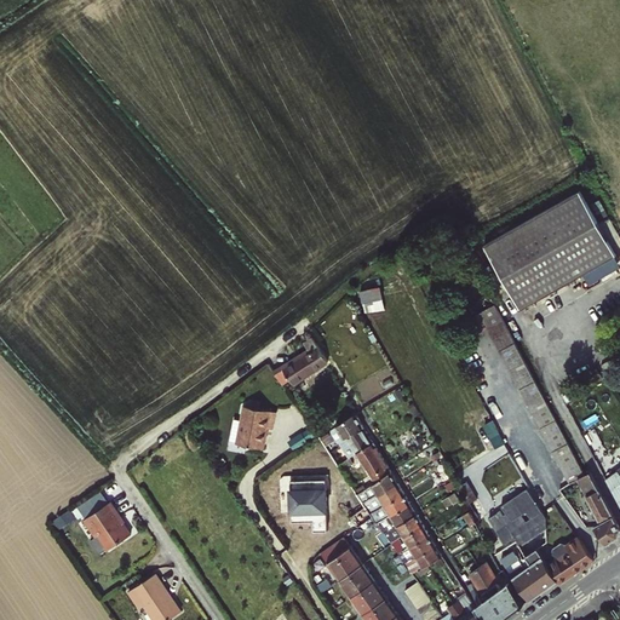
[(487,244),(522,309),(585,274),(618,256),(581,190),(487,244)]
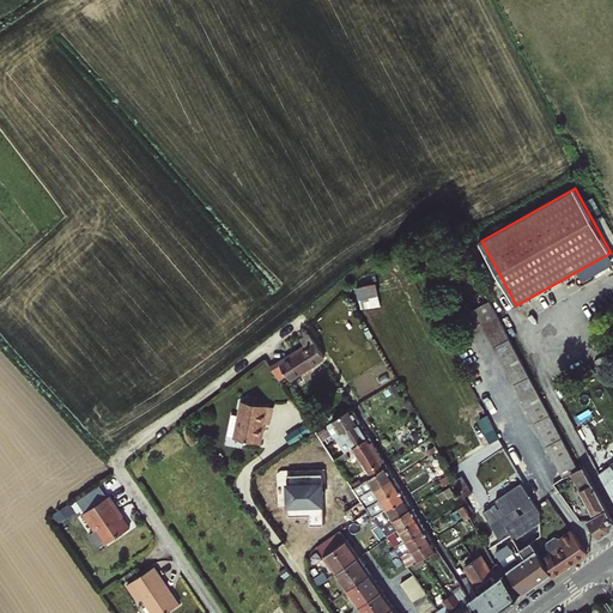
[(584,281),(612,263),(612,255),(611,253),(578,271),(584,281)]
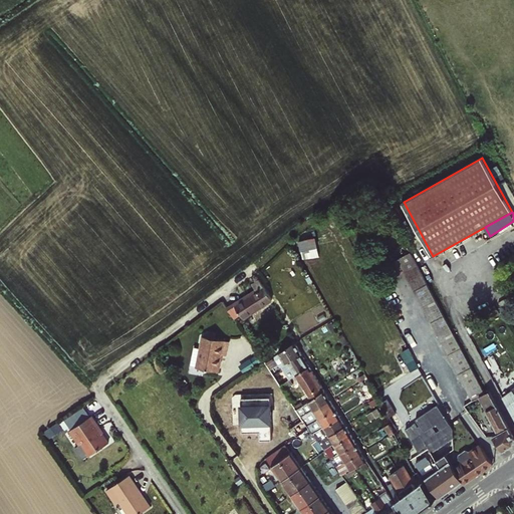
[(323,255),(320,236),(303,239),(306,258),(323,255)]
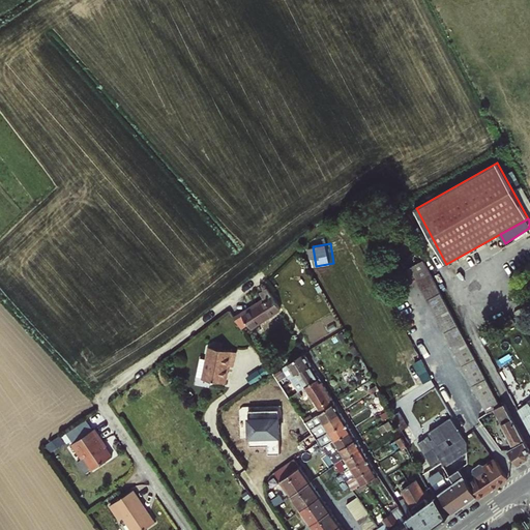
[(499,408),(423,262),(410,269),(487,415),(494,411),(499,408)]
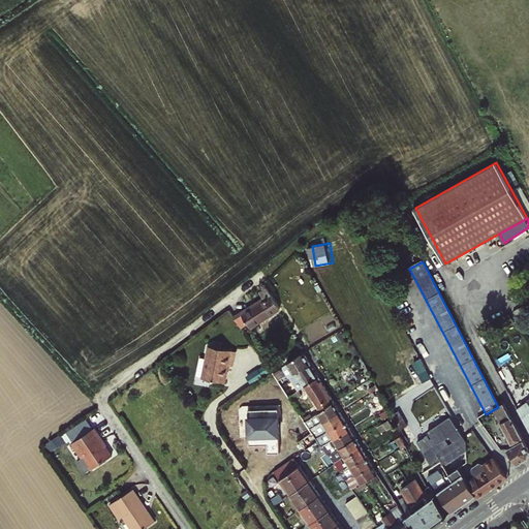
[(242,310),(231,316),(240,328),(245,323),(248,329),(278,309),(266,288),(258,292),(262,301),(244,312),(242,310)]
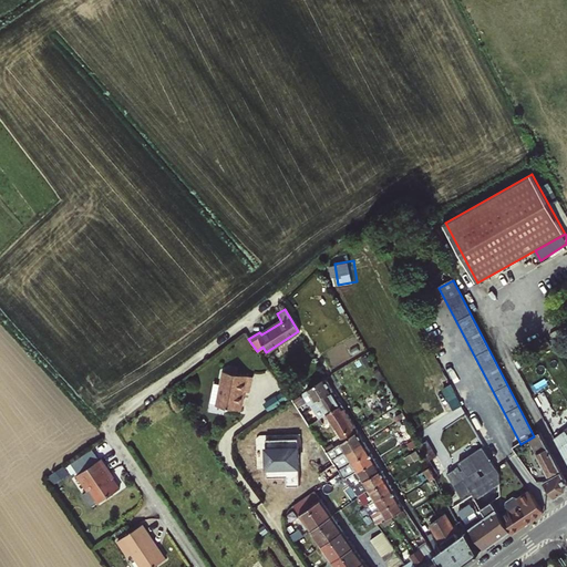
[(524,353),(515,358),(518,368),(528,362),(524,353)]
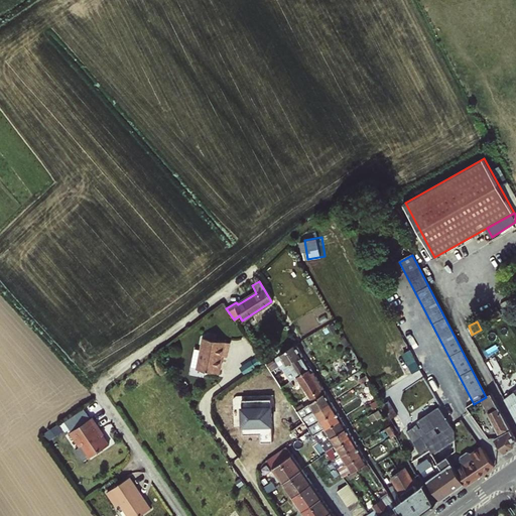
[(229,343),(203,338),(200,352),(192,351),(189,368),(218,374),(222,356),(226,357),(229,343)]
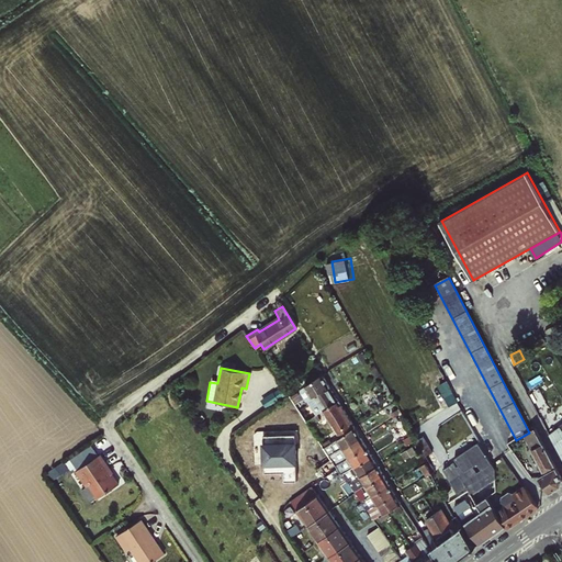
[(314,396),(329,386),(323,374),(292,394),(290,395),(294,403),(303,398),(305,402),(307,401),(310,398),(314,396)]
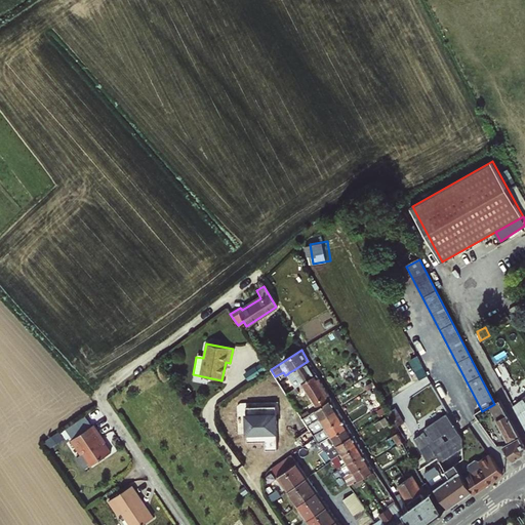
[(420,354),(413,358),(422,377),(431,374),(420,354)]
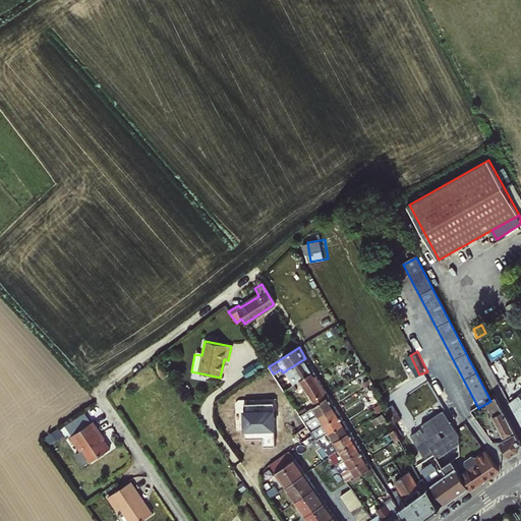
[(313,372),(305,358),(291,367),(287,369),(285,371),(287,374),(289,377),(294,385),(299,381),(313,372)]
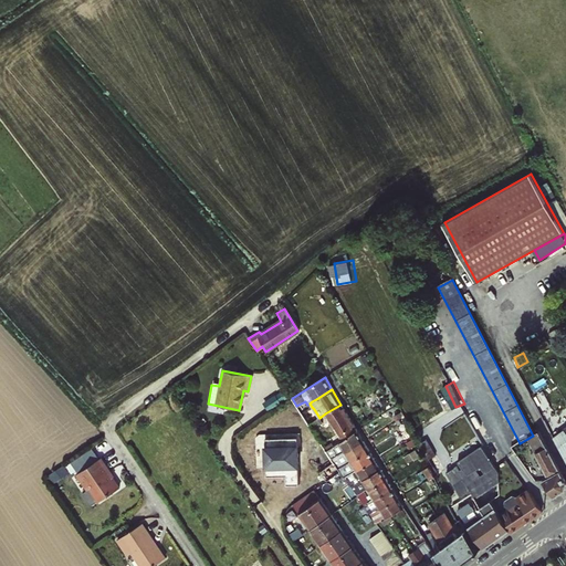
[(341,405),(325,413),(342,441),(357,431),(341,405)]
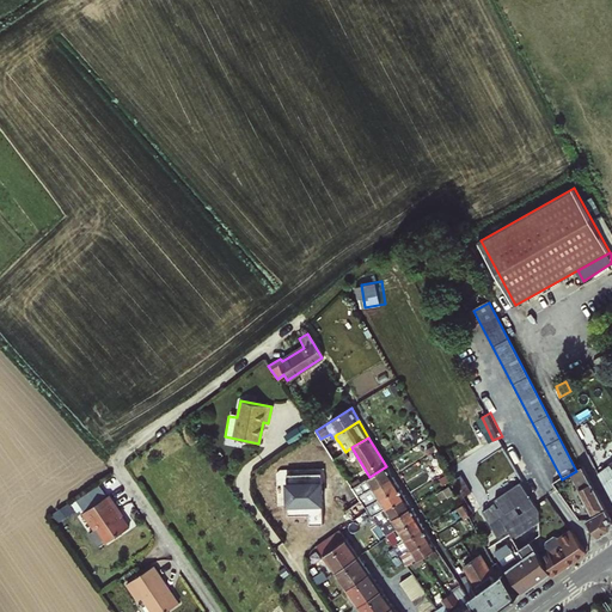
[(611,466),(611,464),(599,473),(611,496),(611,466)]
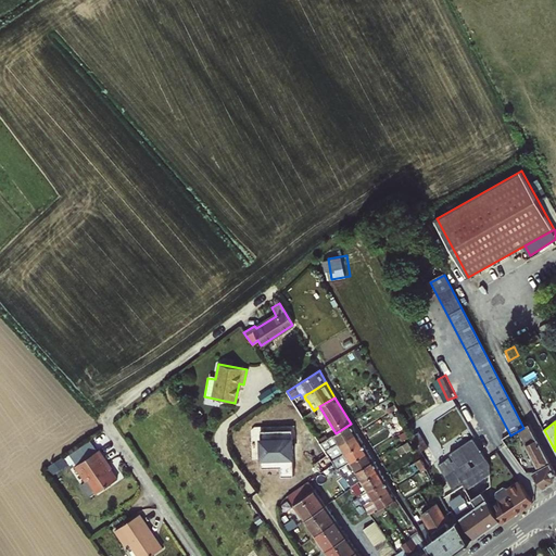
[(357,433),(351,424),(336,433),(330,437),(328,438),(319,443),(325,451),(338,443),(339,444),(357,433)]
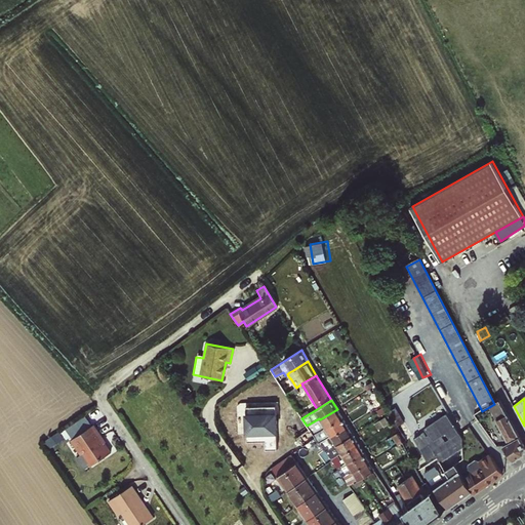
[(524,452),(524,444),(499,401),(494,404),(489,407),(510,442),(505,446),(516,460),(524,453),(524,452)]
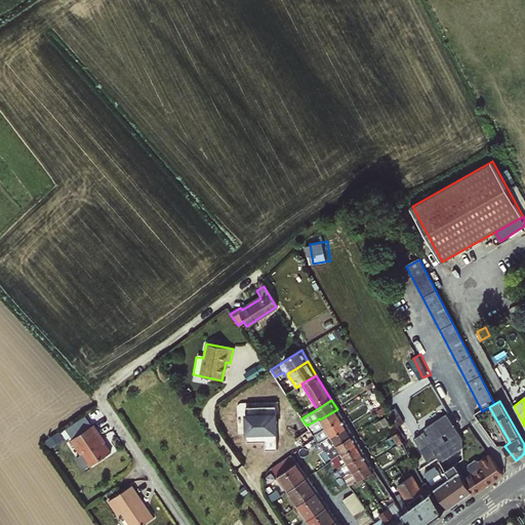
[(244,410),(246,430),(263,429),(263,432),(276,431),(274,408),(244,410)]
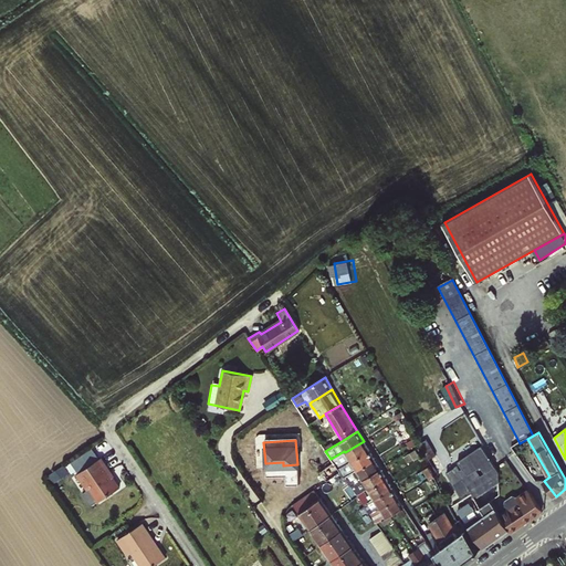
[(369,450),(364,441),(345,452),(344,451),(331,459),(333,463),(335,461),(339,467),(349,460),(350,461),(369,450)]
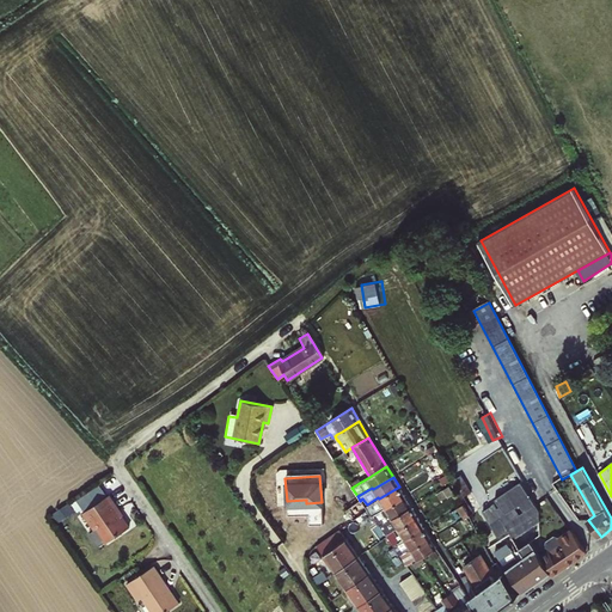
[(405,497),(399,487),(379,499),(378,497),(367,505),(368,508),(374,515),(405,497)]
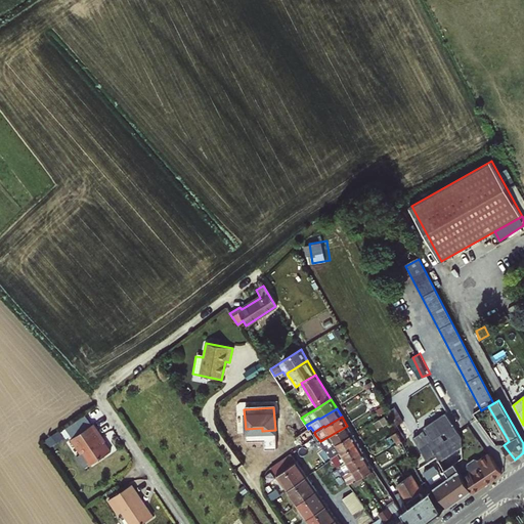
[(102,437),(94,425),(71,442),(80,455),(81,454),(89,466),(111,451),(101,437),(102,437)]
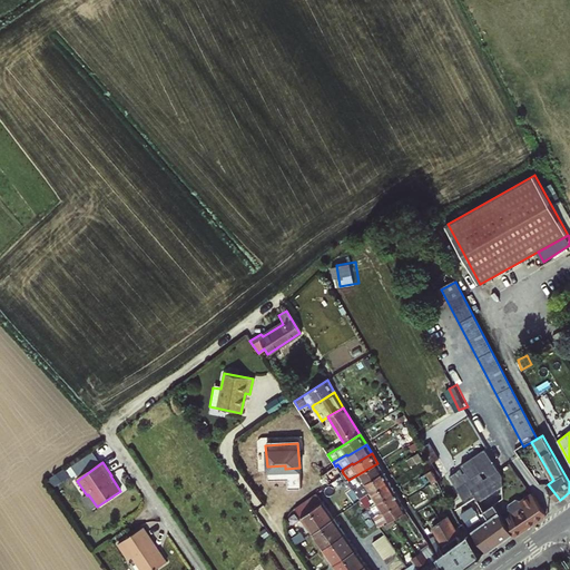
[(377,463),(349,480),(355,490),(384,473),(377,463)]
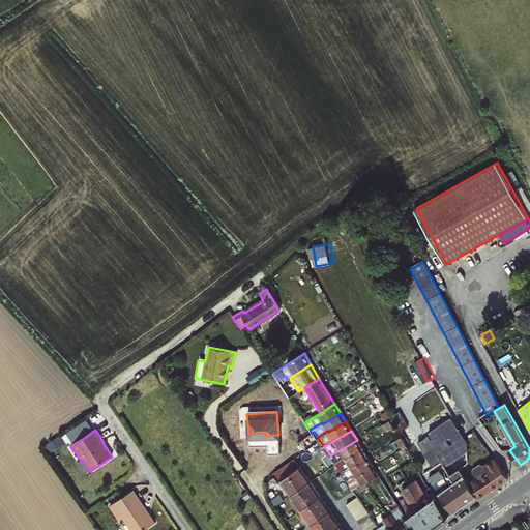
[(398,440),(401,445),(402,449),(405,447),(409,445),(408,443),(404,436),(398,440)]
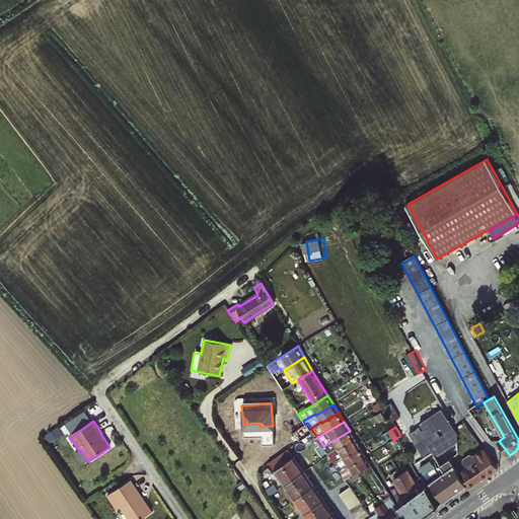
[(350,431),(323,446),(329,455),(332,453),(338,450),(355,440),(350,431)]
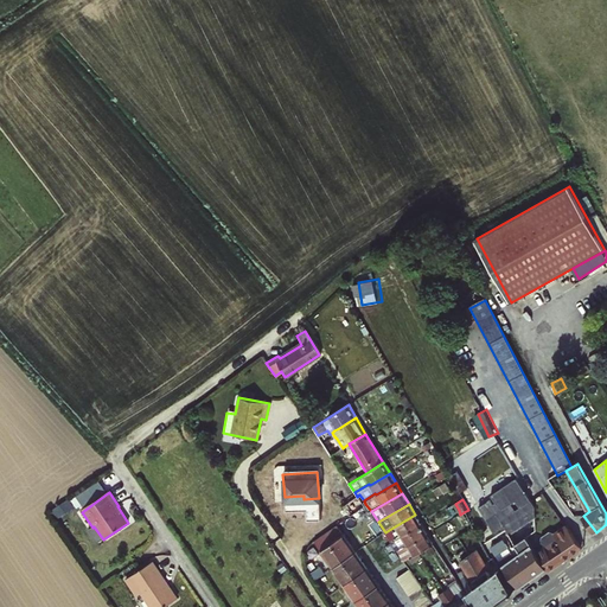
[(535,528),(522,505),(500,518),(516,544),(526,537),(532,545),(537,542),(535,528)]
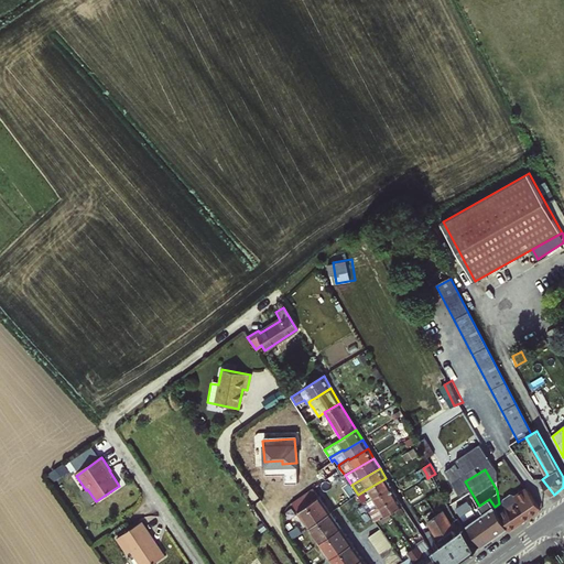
[(391,487),(386,478),(367,489),(372,498),(391,487)]
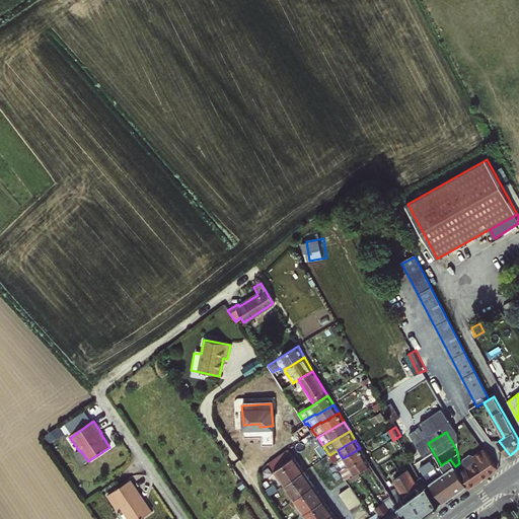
[(365,457),(360,448),(343,458),(338,461),(335,463),(338,468),(340,471),(365,457)]
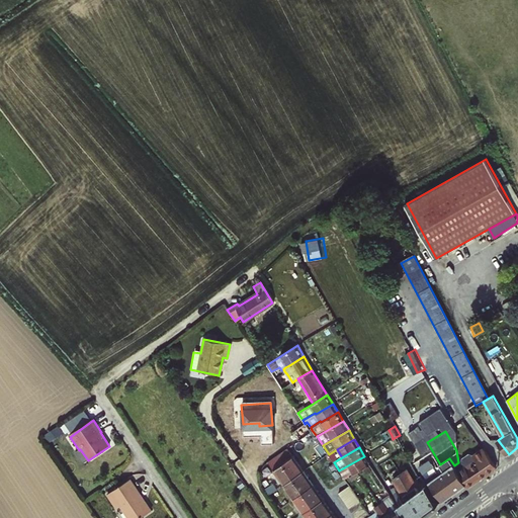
[(337,460),(332,452),(329,454),(334,462),(337,460)]
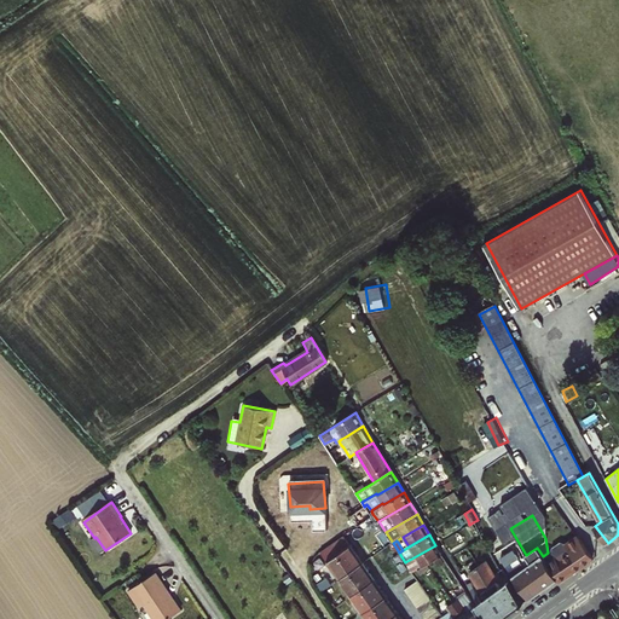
[(348,543),(340,549),(341,550),(339,553),(351,570),(363,561),(352,545),(351,547),(348,543)]
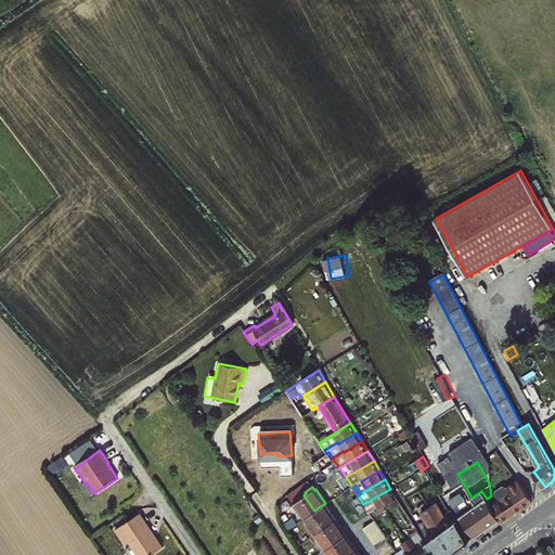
[(524,488),(510,498),(498,506),(495,503),(491,506),(501,520),(502,521),(532,501),(524,488)]
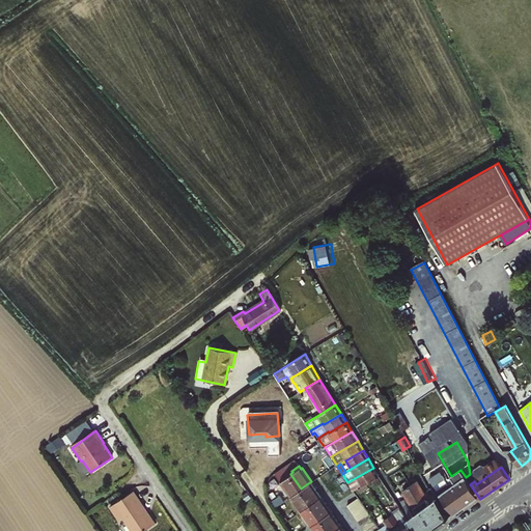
[(354,492),(380,477),(373,468),(347,482),(354,492)]
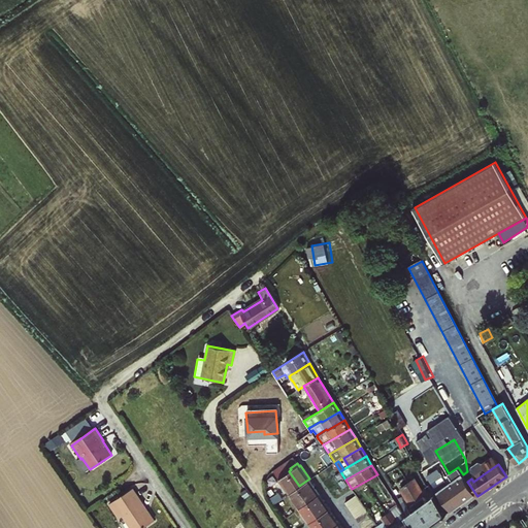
[(462,504),(450,486),(443,477),(438,469),(439,469),(436,465),(428,470),(436,482),(441,490),(439,492),(453,510),(462,504)]
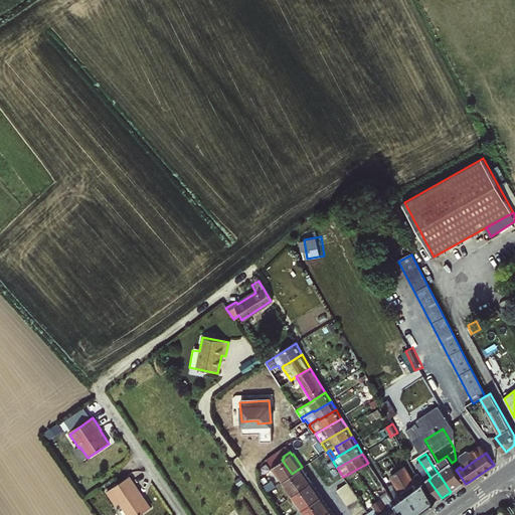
[(443,470),(439,474),(451,492),(465,483),(456,470),(452,463),(447,456),(438,462),(443,470)]
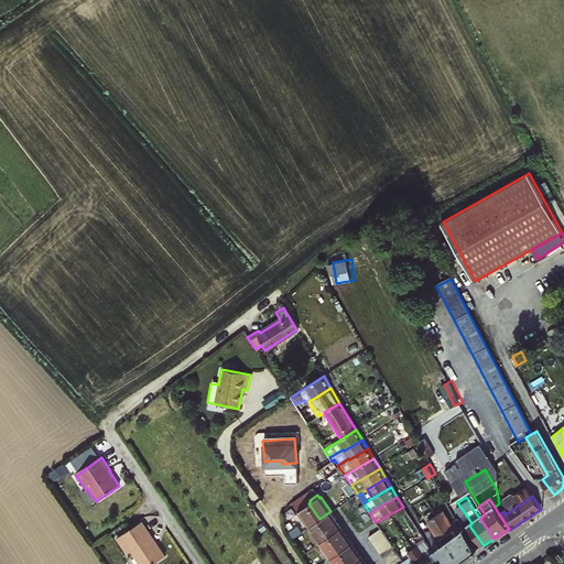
[(310,500),(299,508),(302,511),(300,512),(310,527),(320,519),(308,503),(311,501),(310,500)]
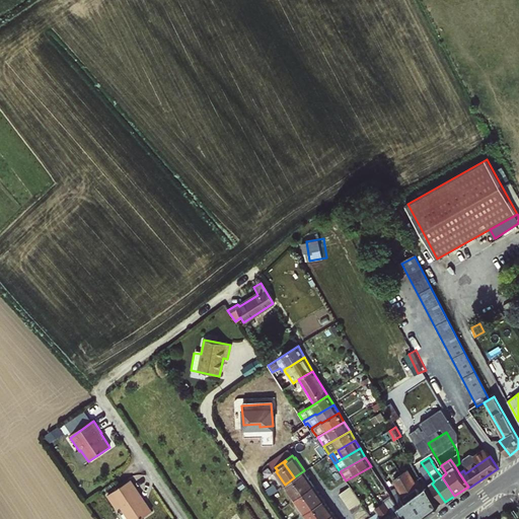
[(463,470),(459,463),(455,466),(459,473),(463,470)]
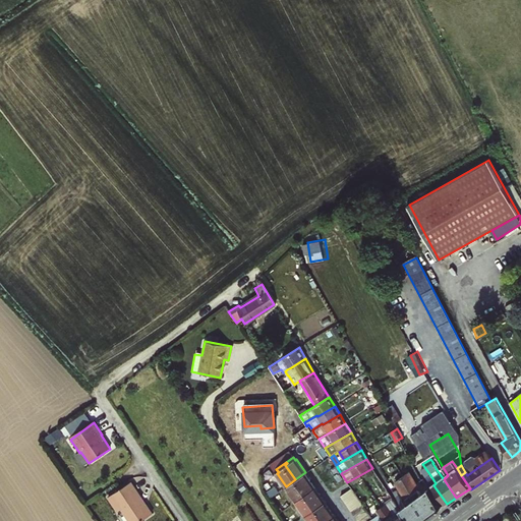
[(305,472),(295,479),(305,495),(315,487),(305,472)]
